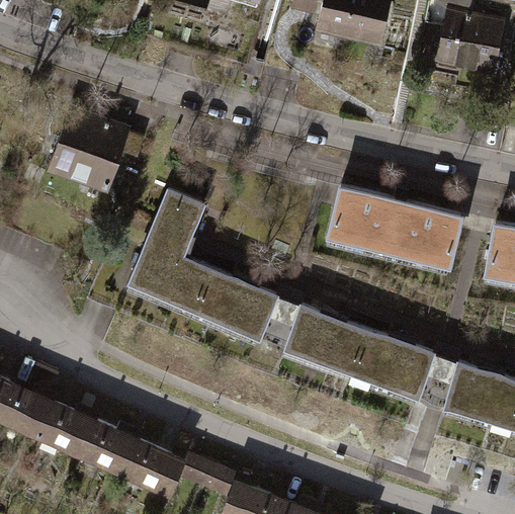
[(102,0),(36,0),(35,4),(116,31),(124,7),(102,0)]
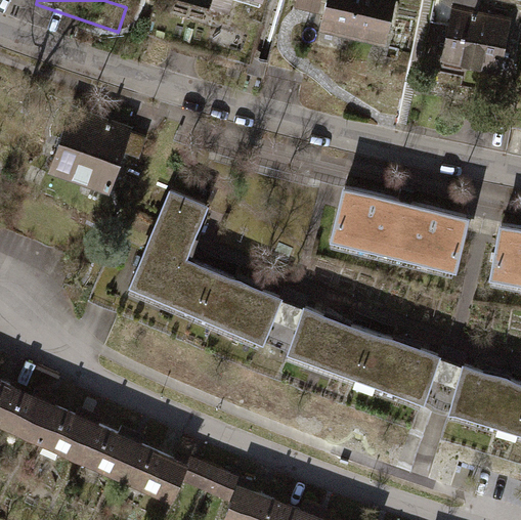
[(389,47),(400,0),(298,0),(296,8),(318,14),(317,19),(315,28),(389,47)]
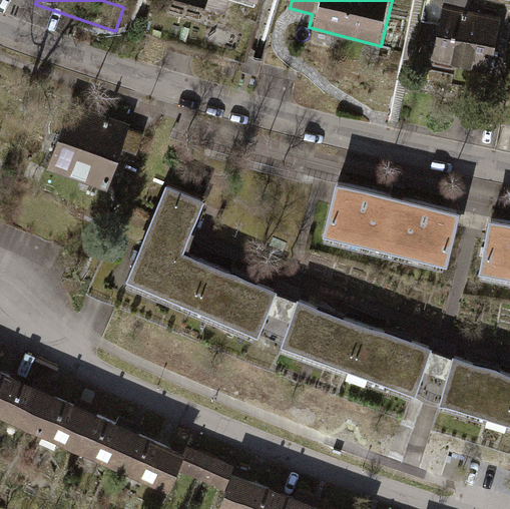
[(494,76),(506,24),(471,15),(474,4),(458,0),(453,0),(451,11),(428,5),(423,28),(441,32),(432,73),(481,85),(484,73),(494,76)]
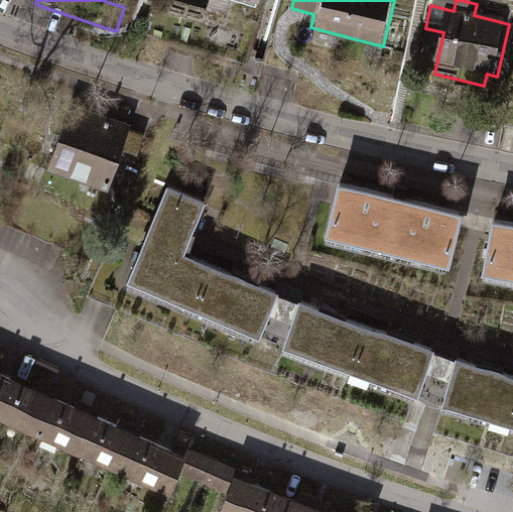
[(70,107),(46,172),(108,194),(130,127),(70,107)]
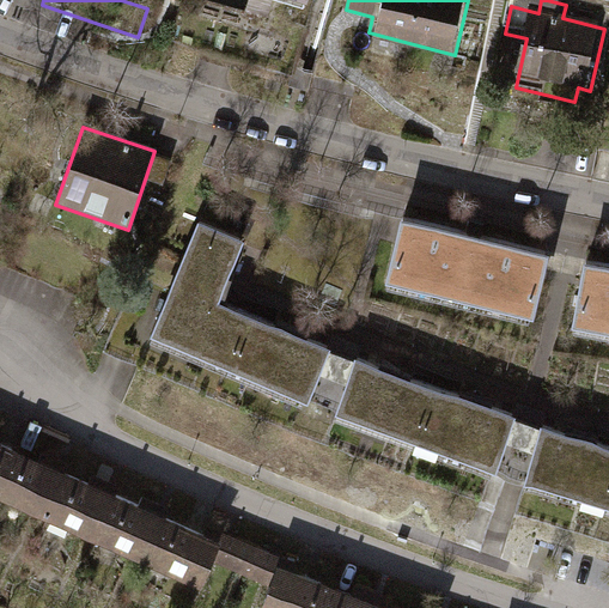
[(542,255),(401,220),(384,289),(525,323),(542,255)]
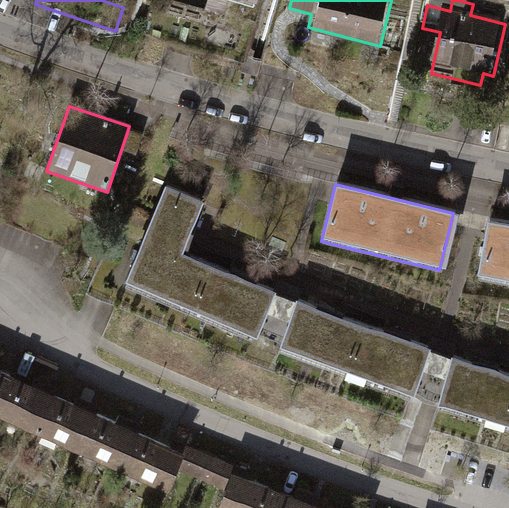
[(164,188),(123,286),(250,339),(253,332),(281,342),(278,351),(408,398),(411,390),(429,396),(438,399),(435,408),(508,430),(508,375),(439,354),(295,301),(271,292),(177,252),(198,203),(164,188)]
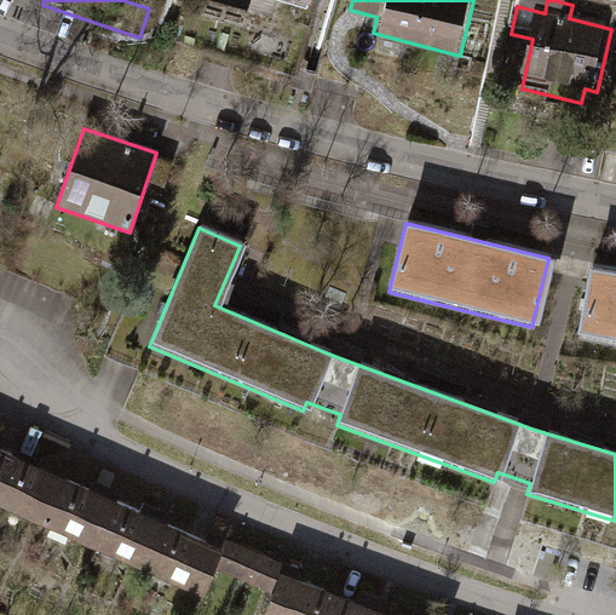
[(10,233),(0,257),(0,279),(73,309),(91,264),(10,233)]
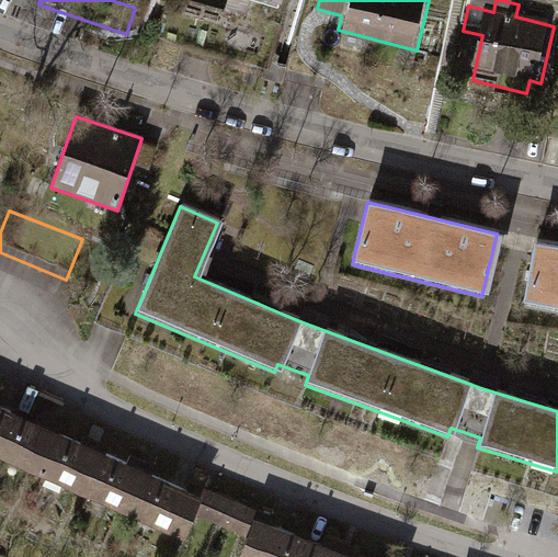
[(523,305),(557,311),(557,246),(534,242),(523,305)]
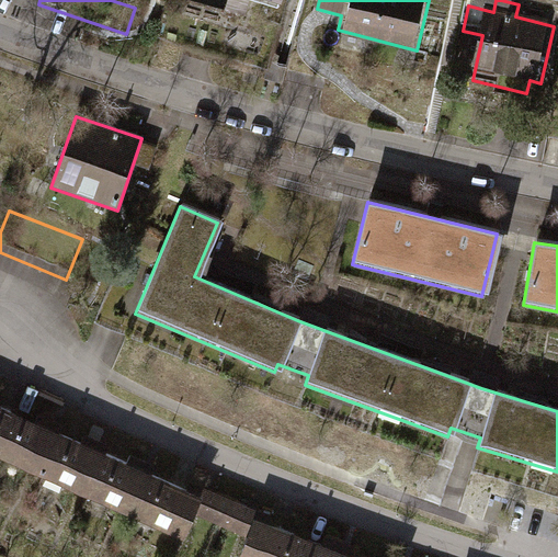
[(0,451),(15,418),(0,410),(0,451)]
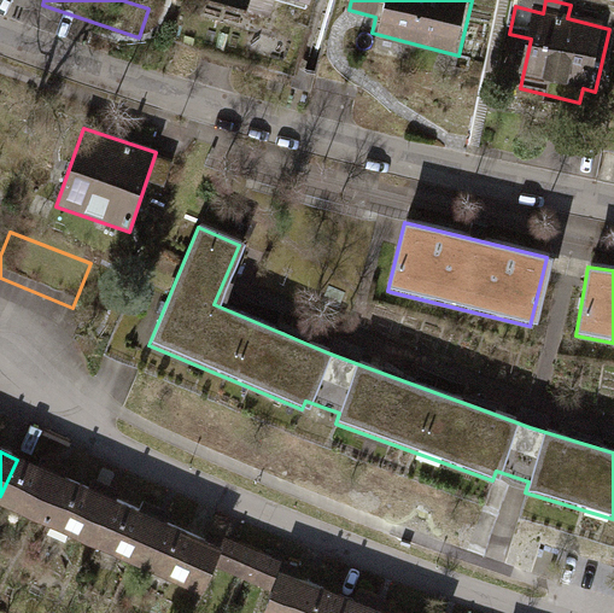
[(41,471),(17,460),(0,496),(0,506),(48,527),(69,483),(74,472),(45,460),(41,471)]
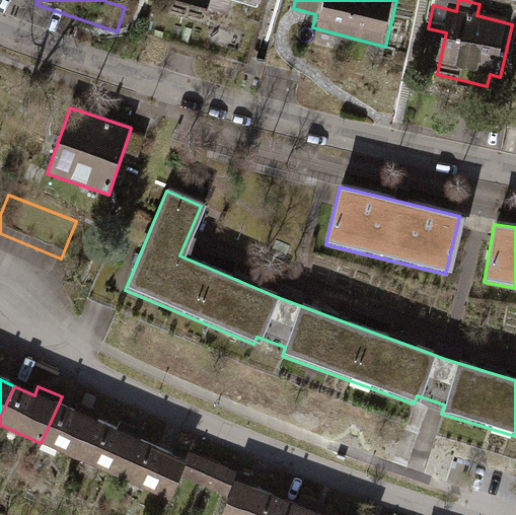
[(80,416),(58,406),(41,443),(84,463),(101,425),(104,417),(83,408),(80,416)]
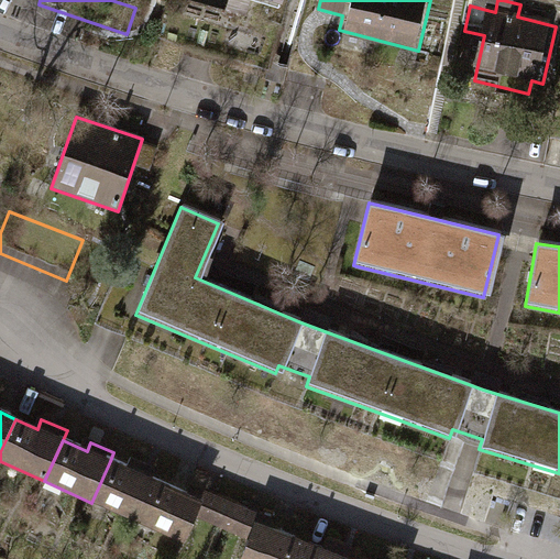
[(134,472),(110,461),(91,503),(139,524),(157,482),(162,473),(138,462),(134,472)]
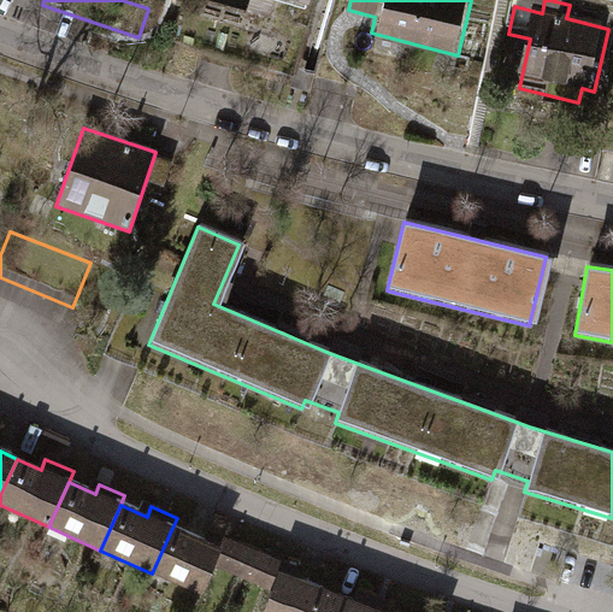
[(224,551),(172,528),(152,574),(204,596),(224,551)]
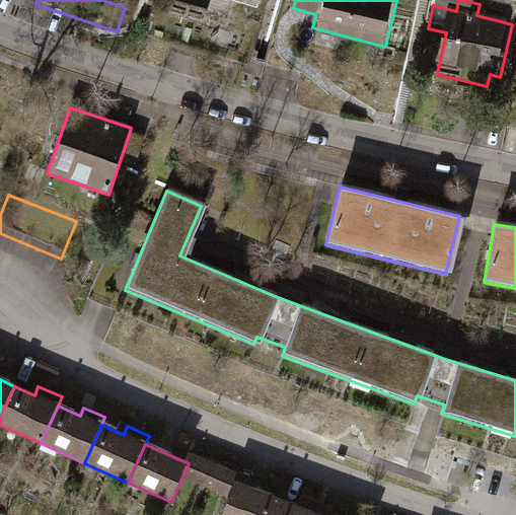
[(239,475),(195,458),(186,482),(230,500),(239,475)]
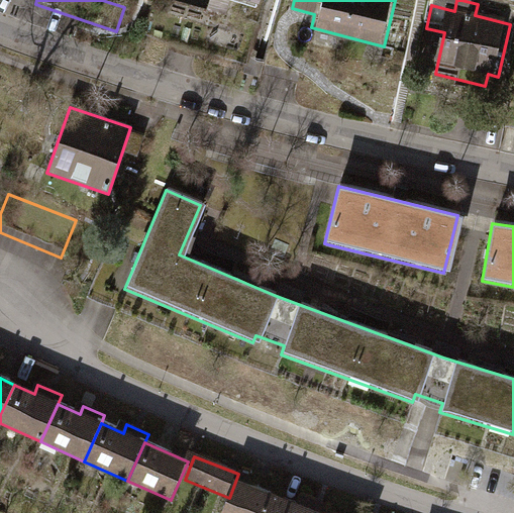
[(278,512),(284,499),(238,482),(226,512),(278,512)]
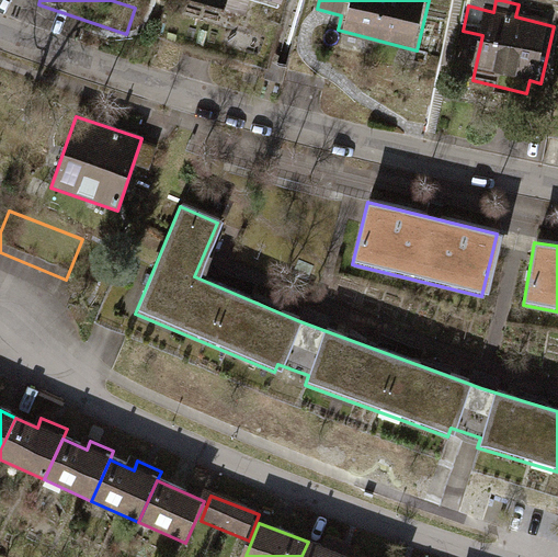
[(337,553),(308,542),(302,556),(355,556),(357,550),(340,543),(337,553)]
